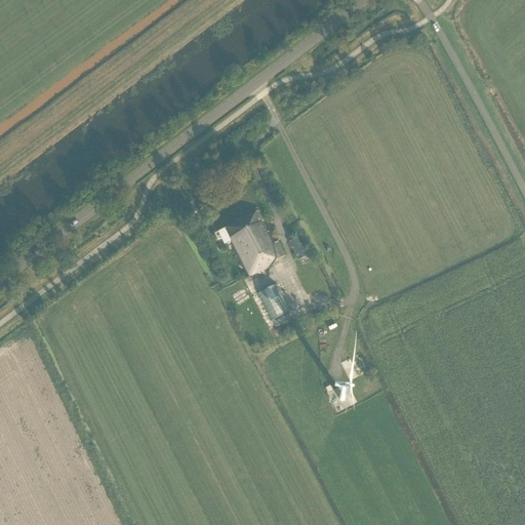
[(263,221),(257,212),(225,229),(249,278),(274,265),(273,263),(285,256),(277,242),(274,244),(271,238),(268,233),(261,221),(263,221)]
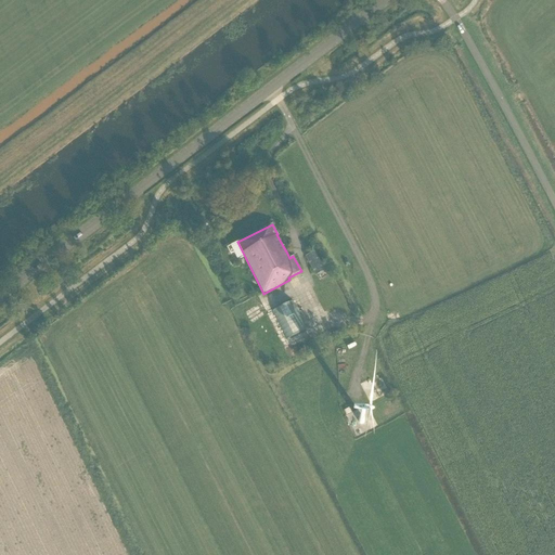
[(327,278),(314,252),(306,257),(315,276),(314,278),(317,283),(327,278)]
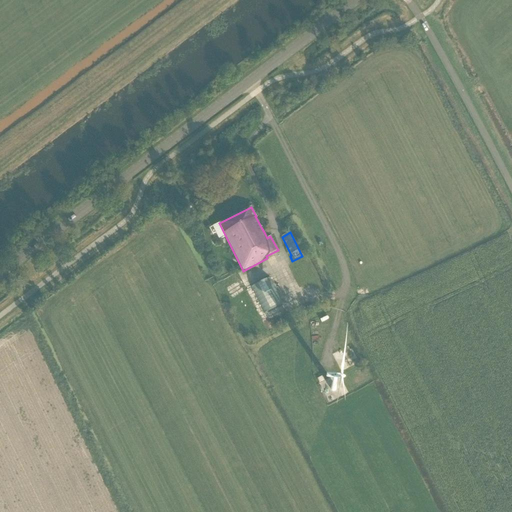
[(283,305),(270,278),(251,287),(264,314),(283,305)]
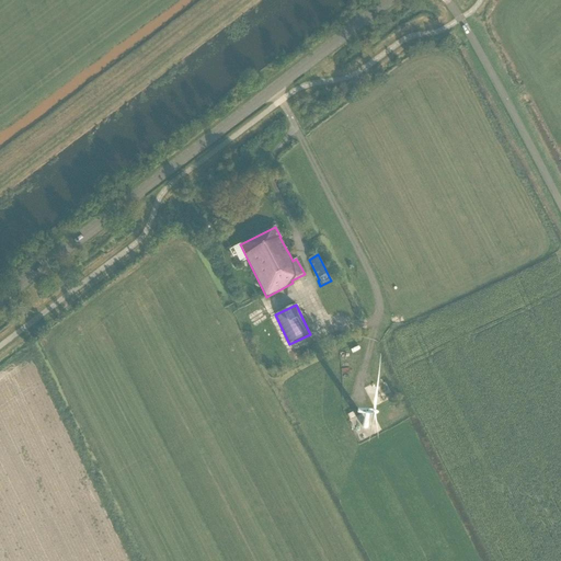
[(255,328),(268,320),(261,308),(248,316),(255,328)]
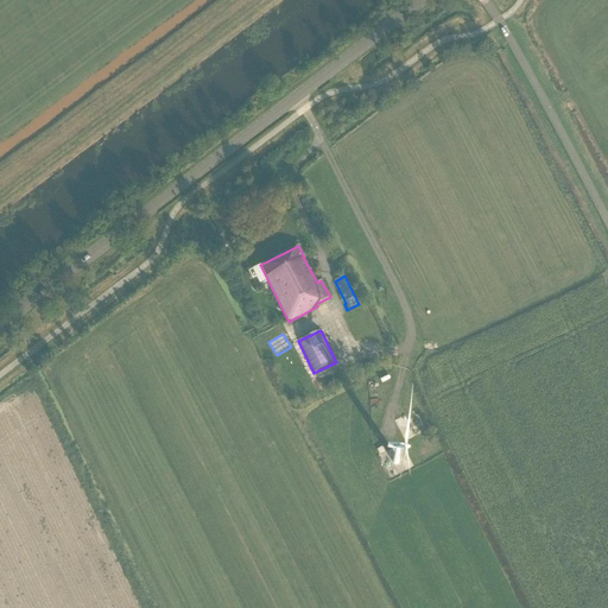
[(380,456),(387,454),(384,447),(377,449),(380,456)]
